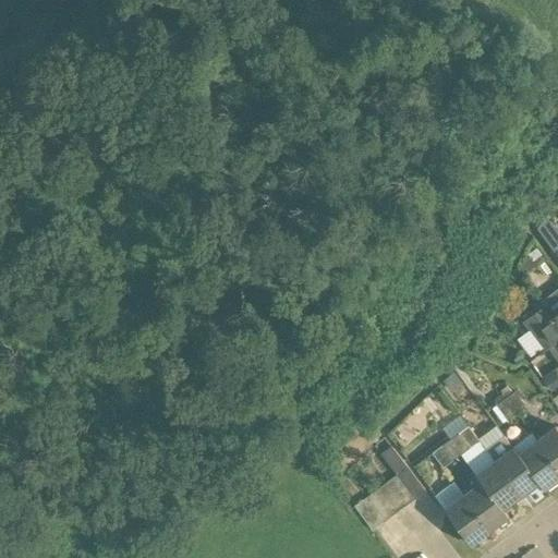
[(541,218),(535,229),(554,253),(557,249),(557,232),(549,222),(541,218)]
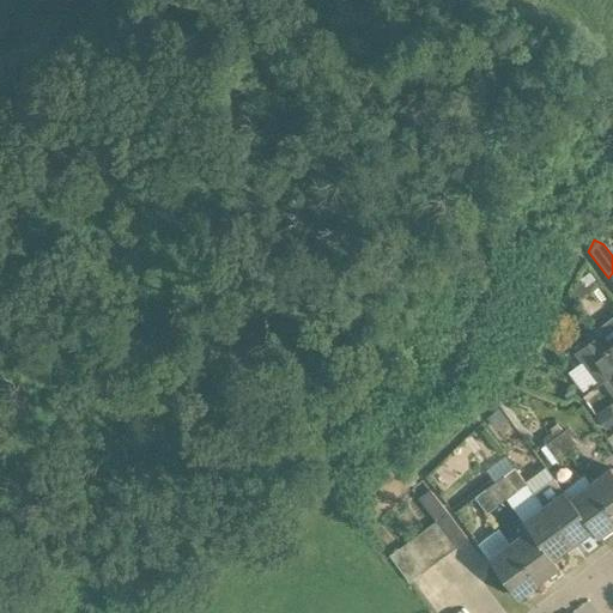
[(589,273),(580,279),(581,280),(574,291),(571,293),(576,299),(596,285),(589,273)]
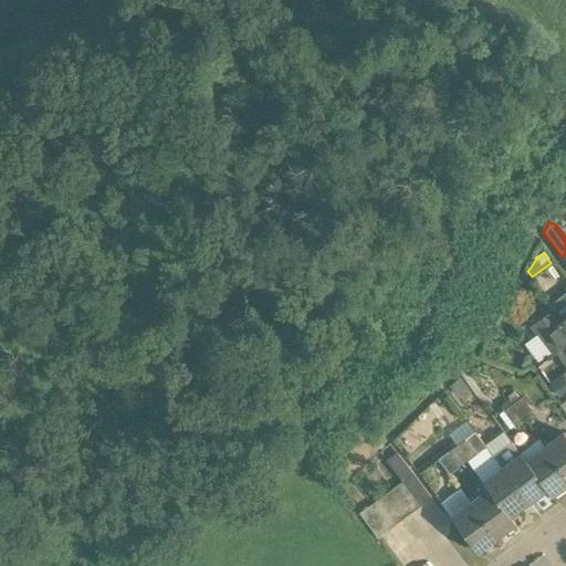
[(548,312),(528,327),(535,336),(537,338),(548,354),(552,358),(556,355),(565,347),(565,316),(557,324),(548,312)]
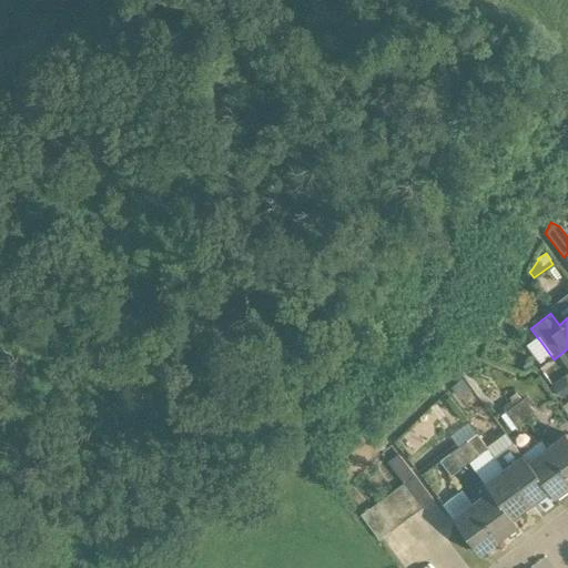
[(533,365),(529,361),(520,367),(524,372),(533,365)]
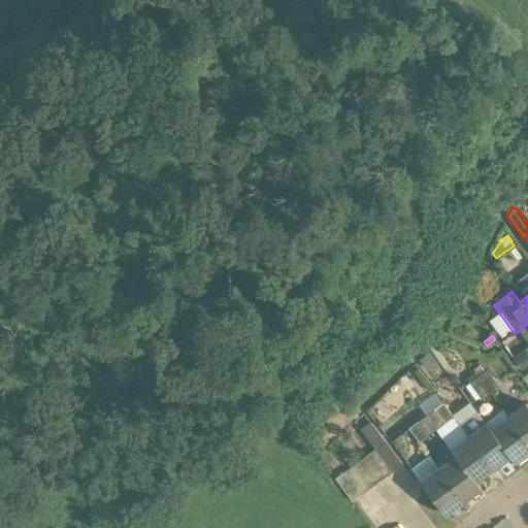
[(424,368),(434,359),(428,352),(418,361),(424,368)]
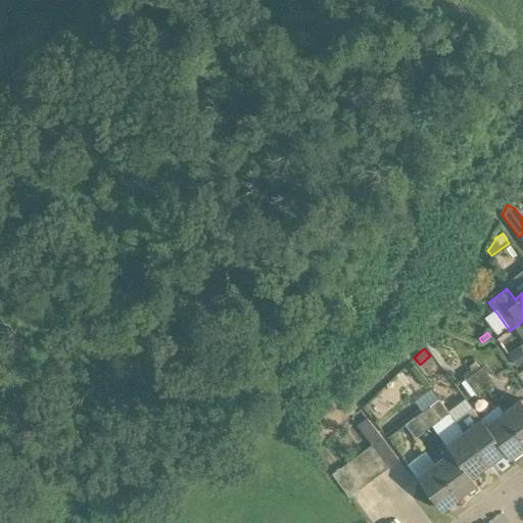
[(517,366),(522,362),(522,354),(518,348),(509,354),(517,366)]
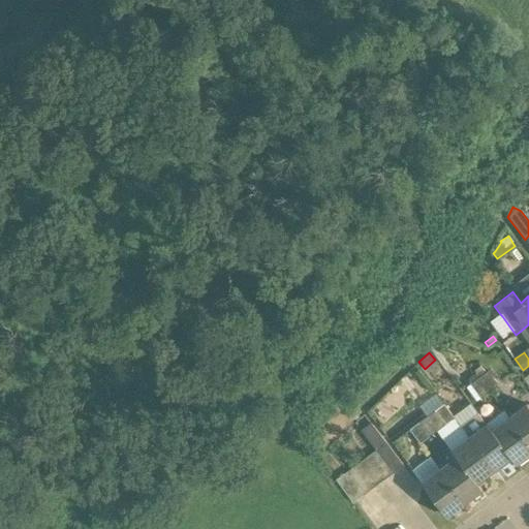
[(488,371),(478,377),(489,392),(498,384),(488,371)]
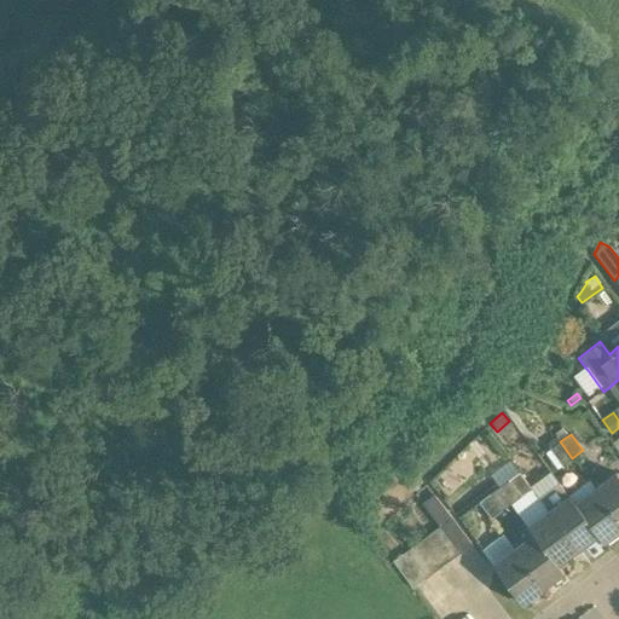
[(437,468),(449,487),(497,458),(485,439),(437,468)]
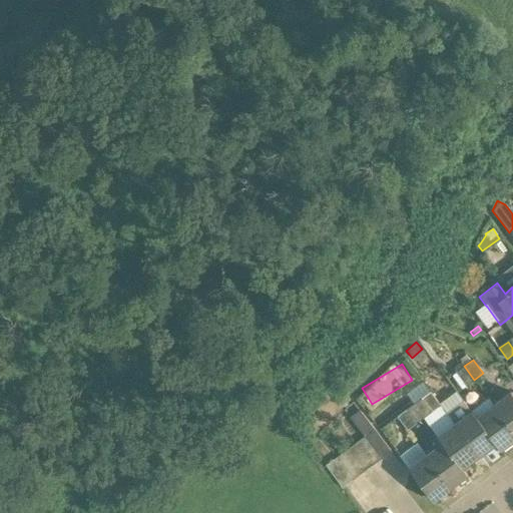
[(464,366),(456,372),(466,386),(473,381),(474,380),(464,366)]
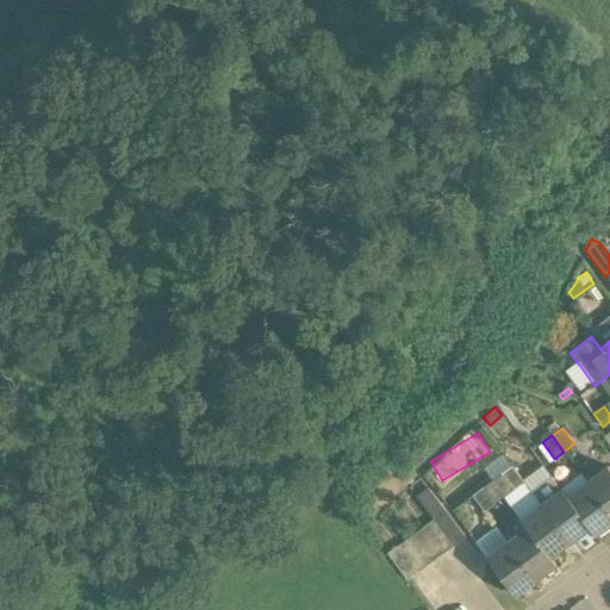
[(500,473),(512,490),(523,481),(510,466),(500,473)]
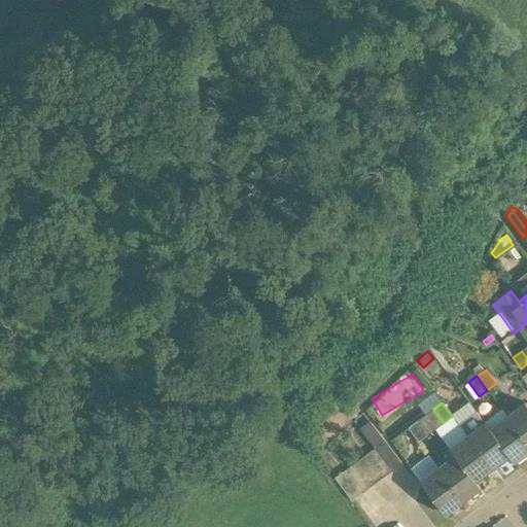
[(504,416),(526,445),(526,409),(522,402),(504,416)]
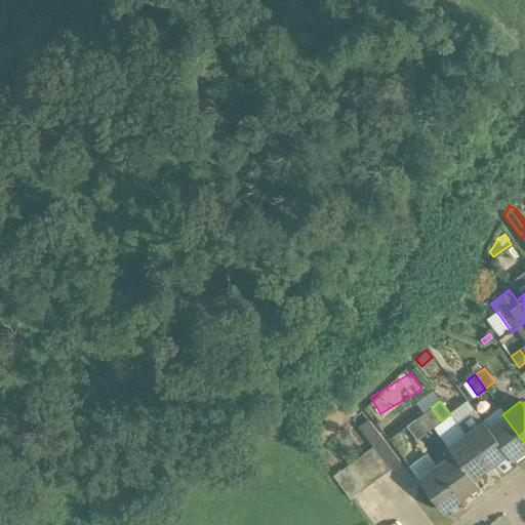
[(422,413),(433,428),(441,421),(431,407),(422,413)]
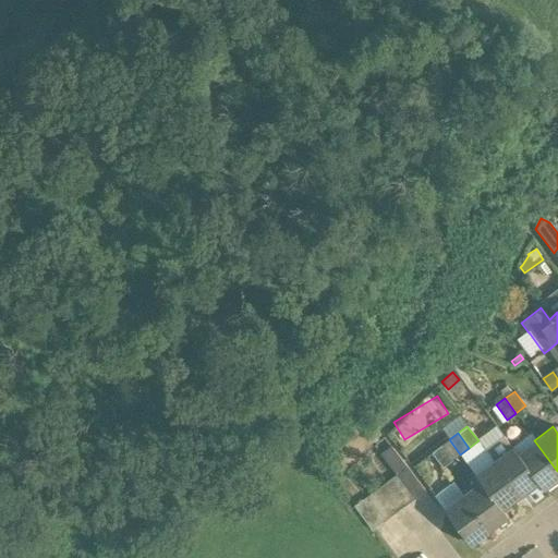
[(529,433),(510,447),(540,484),(538,485),(544,493),(557,481),(557,471),(534,440),(529,433)]
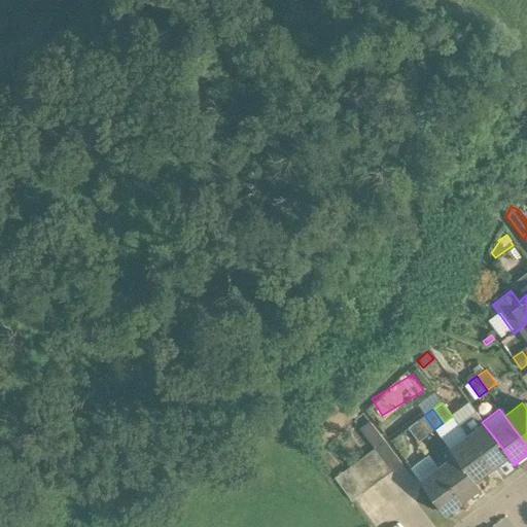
[(510,457),(482,422),(475,412),(458,425),(465,434),(492,470),(508,458),(510,457)]
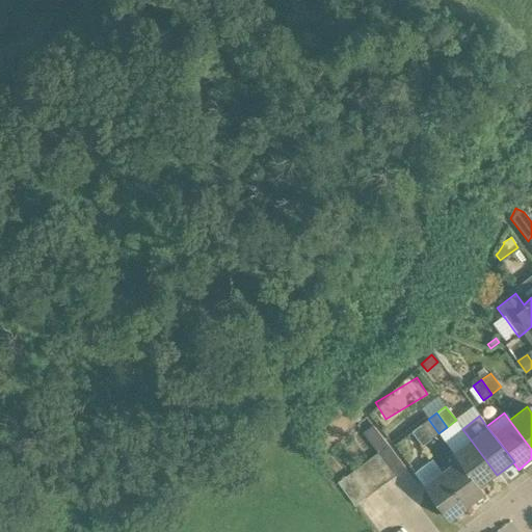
[(428,419),(419,426),(430,440),(439,433),(428,419)]
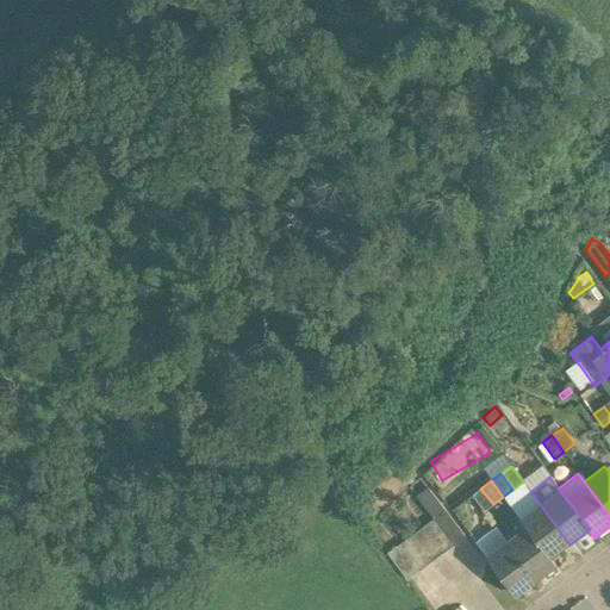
[(428,487),(416,496),(434,520),(431,521),(452,547),(462,537),(464,537),(444,511),(428,487)]
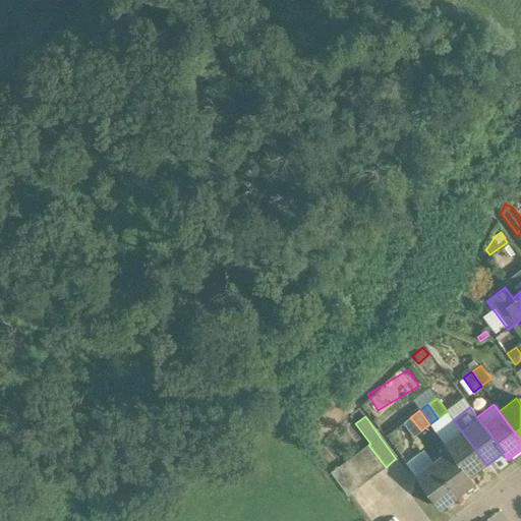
[(412,437),(421,430),(410,417),(402,423),(412,437)]
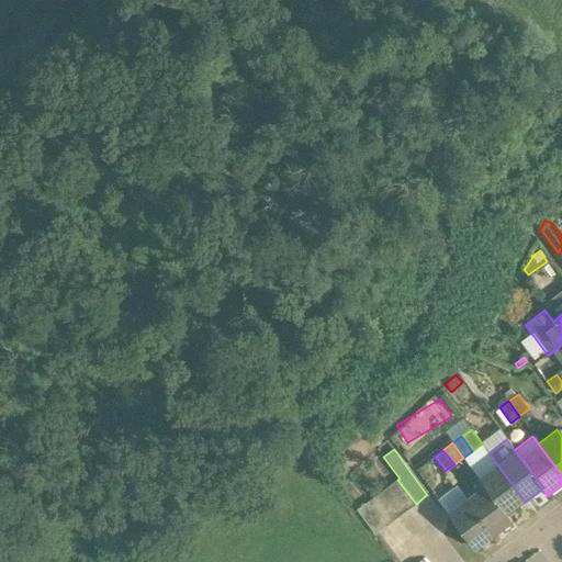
[(496,463),(476,478),(482,485),(483,484),(506,516),(507,515),(525,502),(496,463)]
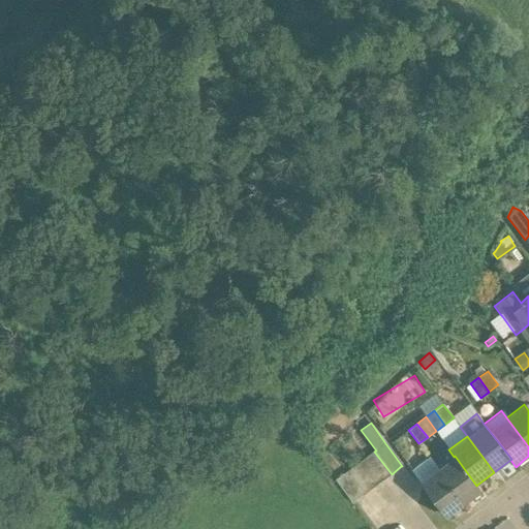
[(381,481),(392,474),(374,452),(365,459),(381,481)]
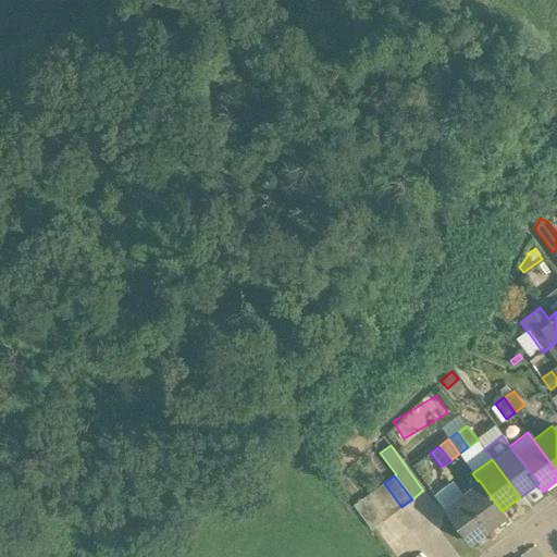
[(508,517),(503,510),(502,511),(479,480),(478,481),(461,493),(460,494),(489,532),(508,517)]
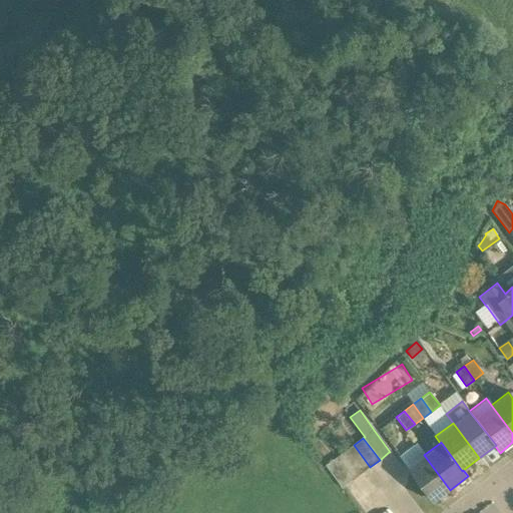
[(417,443),(399,456),(407,467),(406,468),(409,472),(432,503),(434,502),(450,490),(424,455),(425,454),(417,443)]
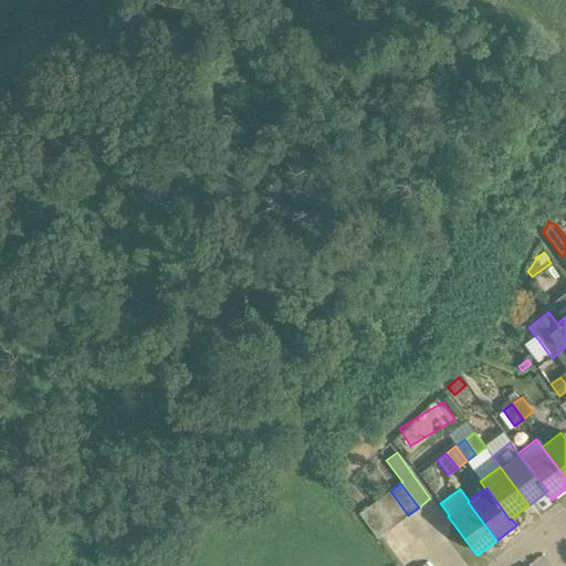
[(397,523),(408,515),(390,491),(379,499),(397,523)]
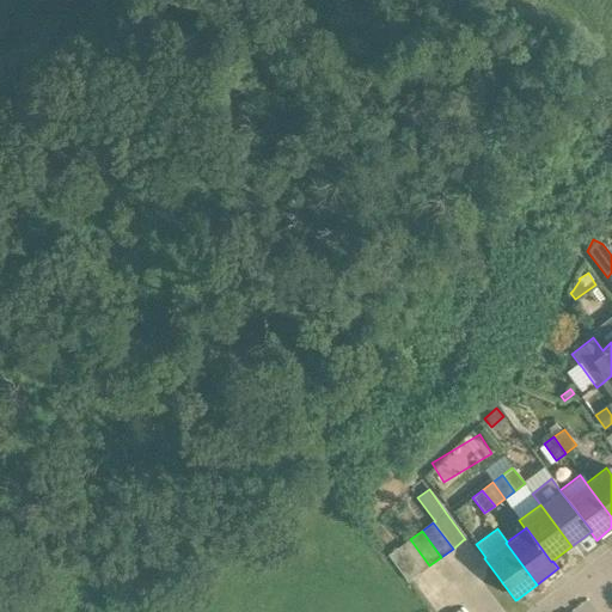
[(418,574),(429,565),(410,539),(398,549),(418,574)]
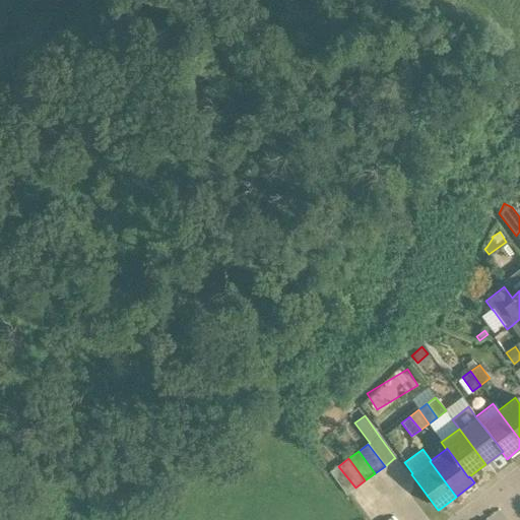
[(345,496),(355,488),(338,466),(329,473),(345,496)]
